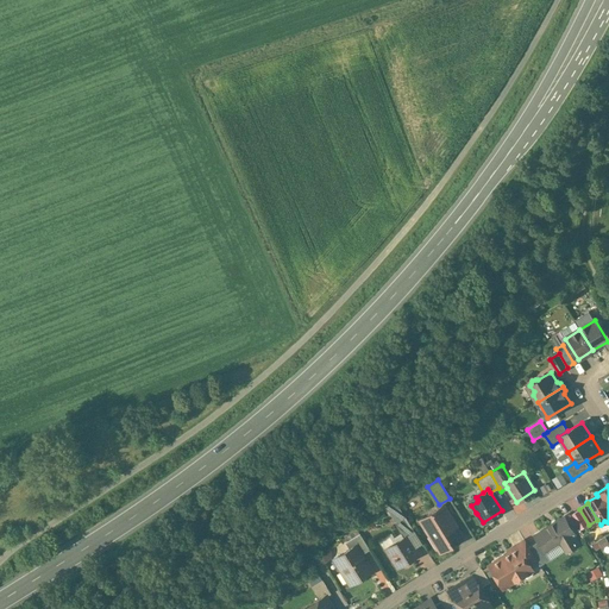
[(443,504),(420,519),(439,550),(462,535),(443,504)]
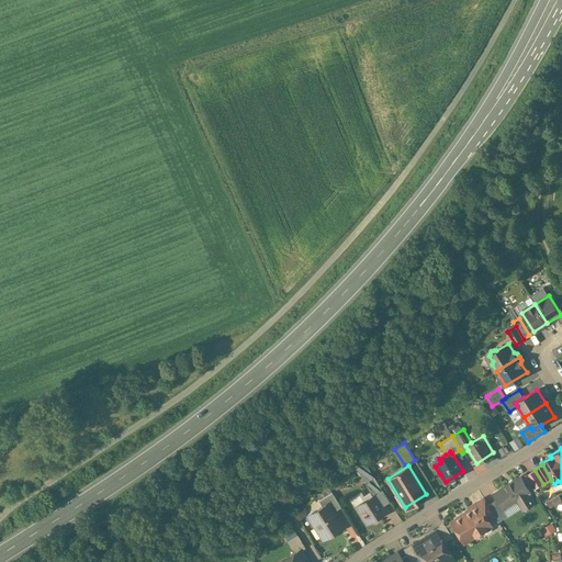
[(382,491),(373,476),(364,481),(370,491),(373,489),(377,494),(382,491)]
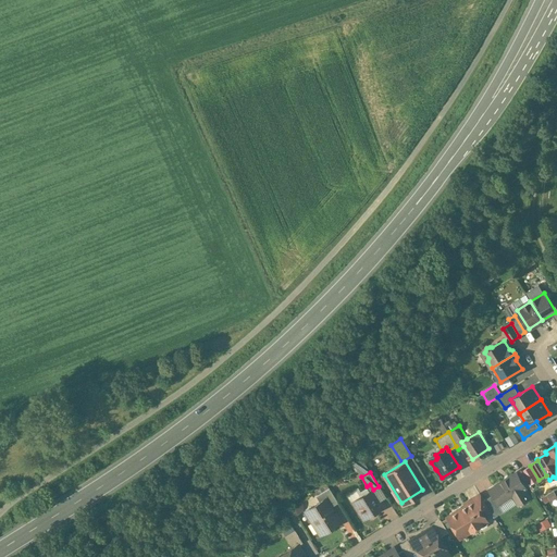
[(516,472),(489,490),(492,495),(498,505),(512,495),(518,504),(529,497),(523,489),(525,487),(516,472)]
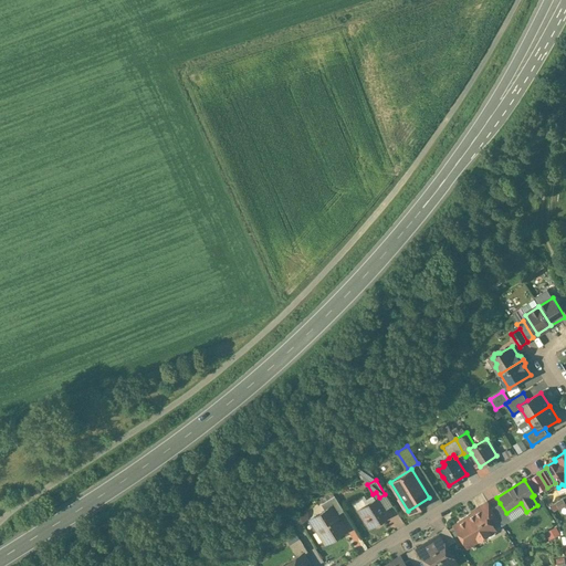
[(334,495),(322,503),(326,510),(332,506),(336,514),(343,510),(334,495)]
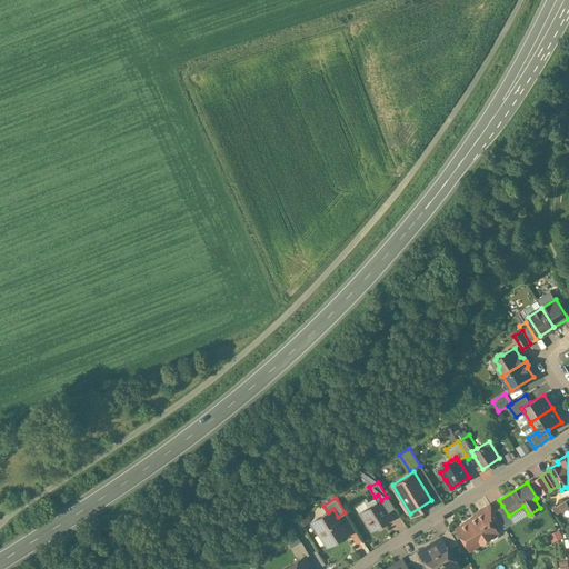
[(371,508),(360,515),(366,523),(370,521),(375,528),(390,518),(379,500),(370,506),(371,508)]
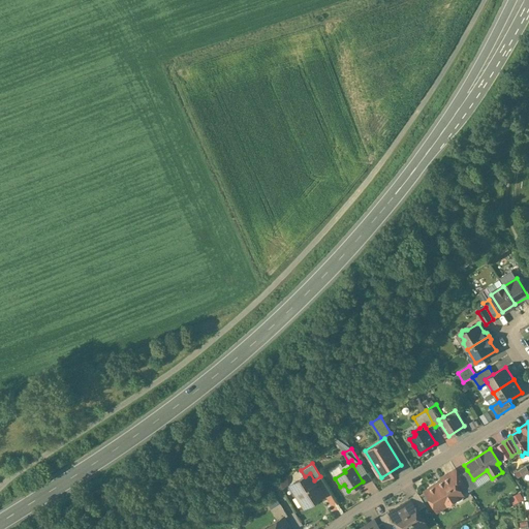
[(519,476),(528,471),(528,470),(527,466),(516,471),(519,476)]
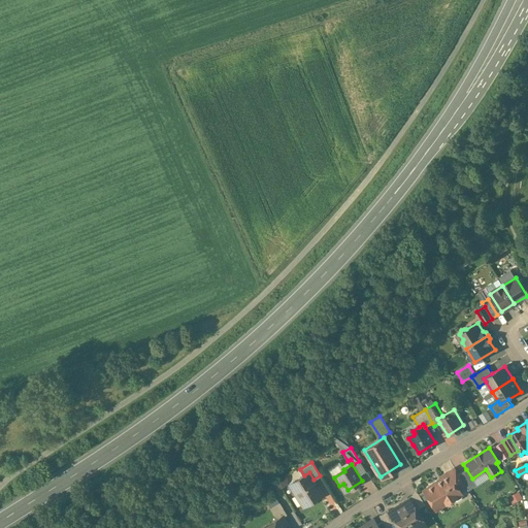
[(458,474),(455,469),(449,473),(458,489),(465,485),(458,474)]
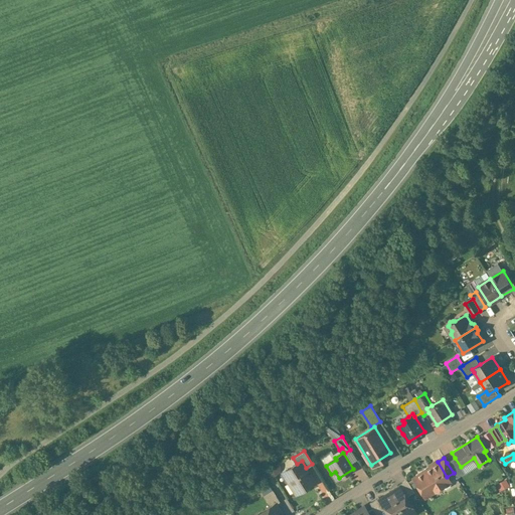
[(461,467),(455,458),(447,463),(454,473),(457,478),(465,473),(461,467)]
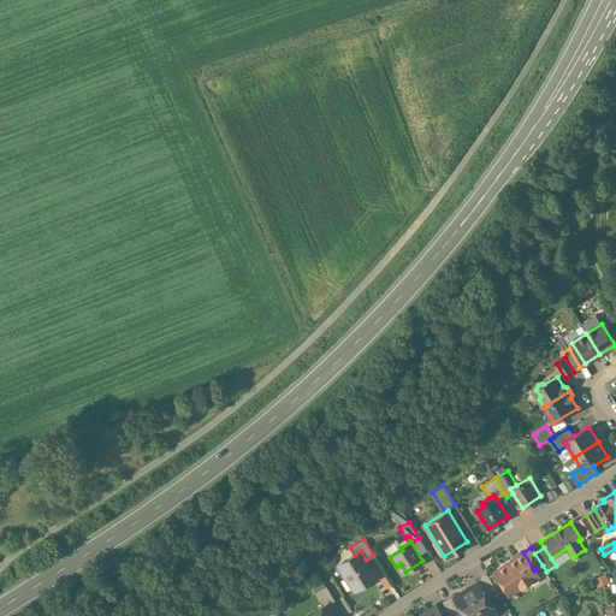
[(355,555),(338,566),(353,588),(373,576),(373,575),(371,578),(366,570),(371,567),(366,560),(361,551),(355,555)]
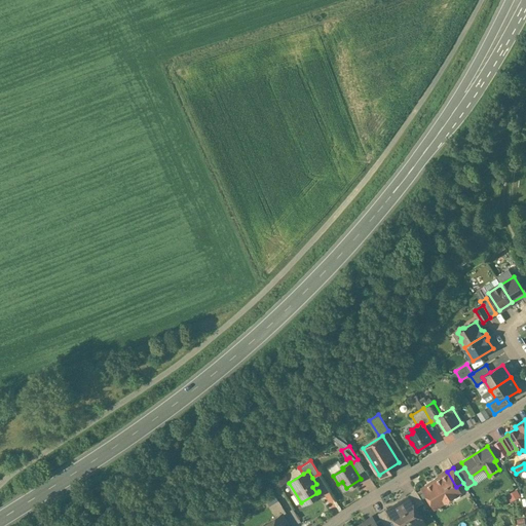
[(445,472),(439,476),(439,478),(421,488),(434,508),(452,496),(453,499),(455,499),(460,496),(460,495),(459,492),(456,487),(447,472),(446,472),(445,472)]
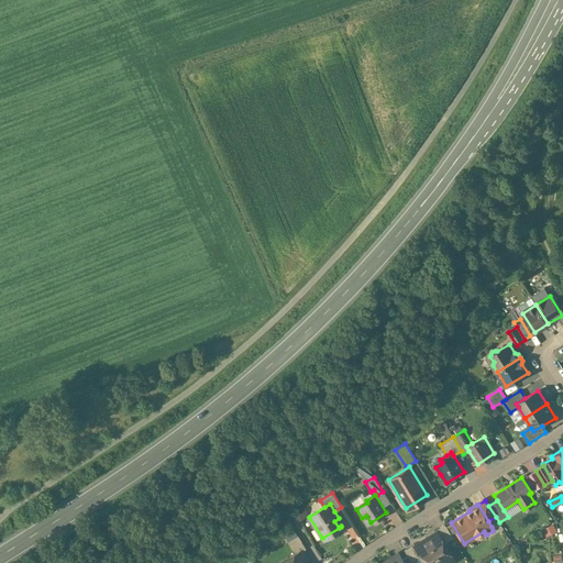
[(548,536),(558,529),(554,523),(544,529),(548,536)]
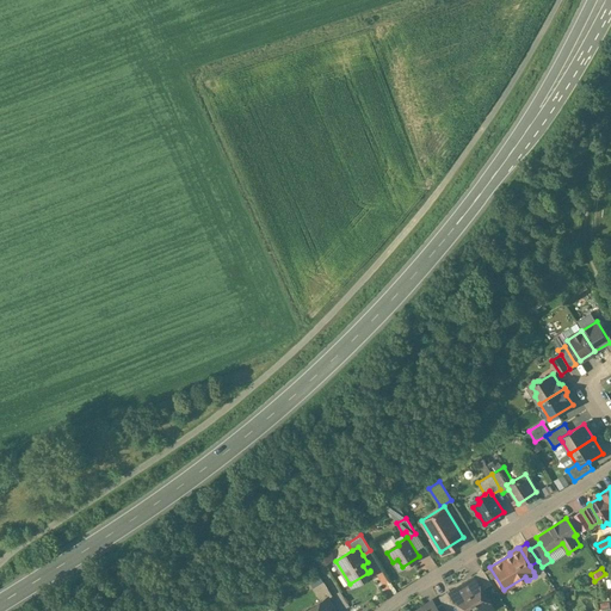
[(492,584),(482,569),(471,576),(473,578),(474,578),(481,590),(492,584)]
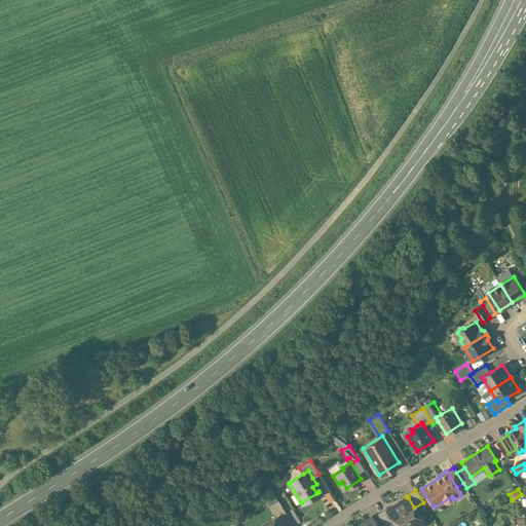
[(414,508),(408,497),(407,497),(398,503),(411,525),(415,525),(422,522),(414,508)]
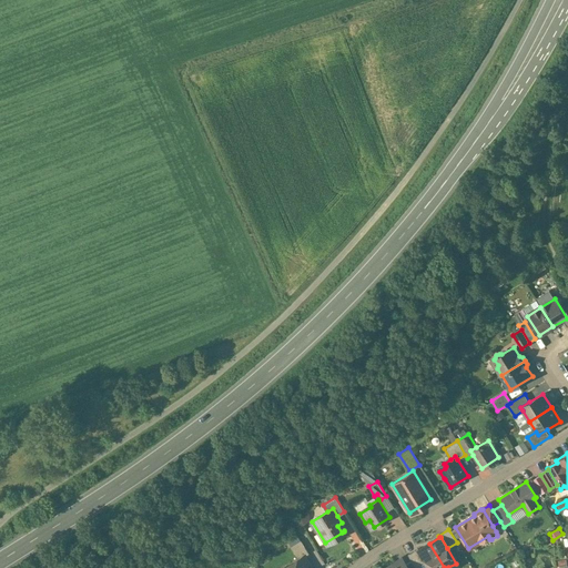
[(301,540),(291,546),(297,559),(302,557),(308,554),(301,540)]
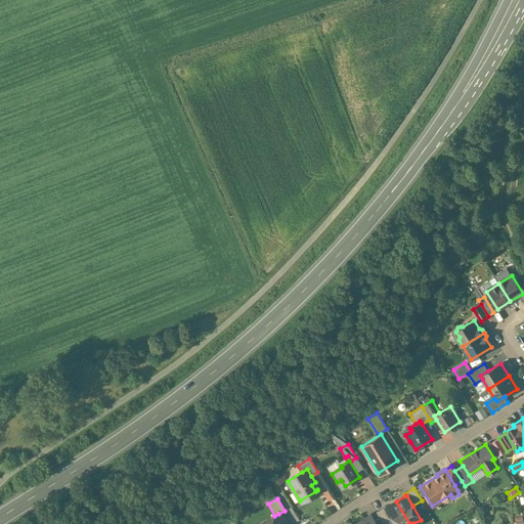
[(409,523),(396,501),(386,508),(392,519),(395,523),(409,523)]
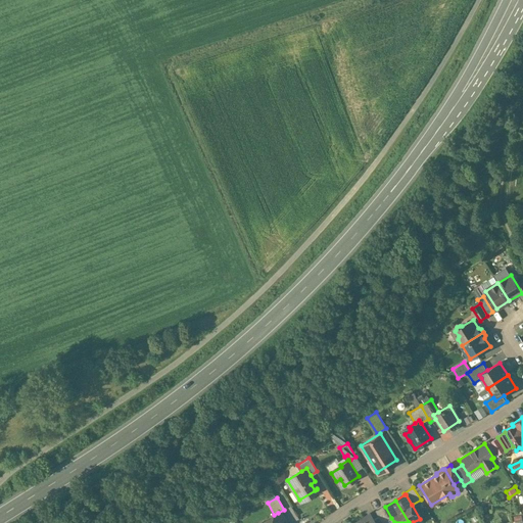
[(384,505),(375,511),(379,516),(383,522),(391,518),(385,507),(384,505)]
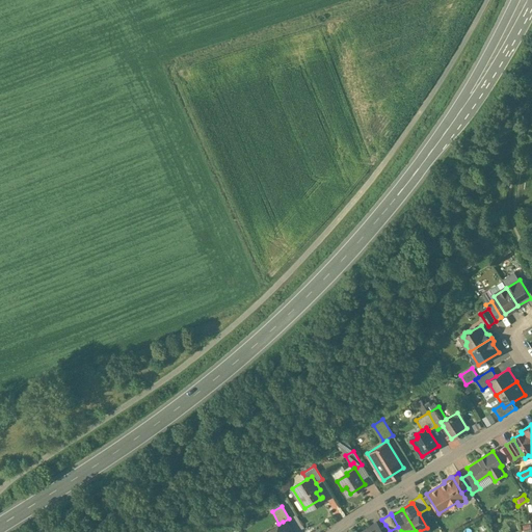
[(278,524),(264,531),(289,531),(283,522),(278,524)]
